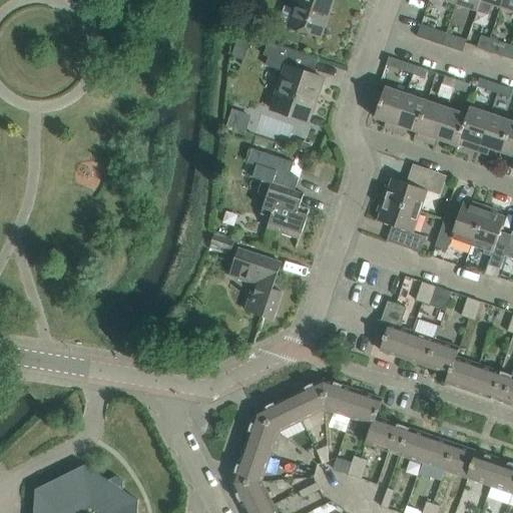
[(320,36),(332,0),(300,0),(291,27),(320,36)]
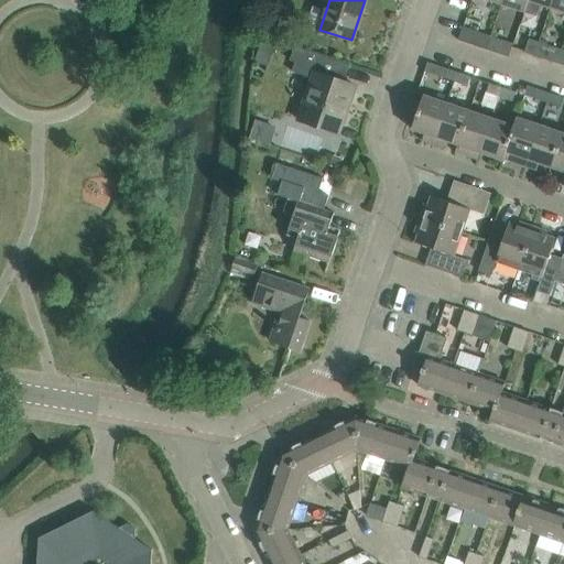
[(529,0),(503,0),(502,3),(527,12),(531,0),(529,0)]
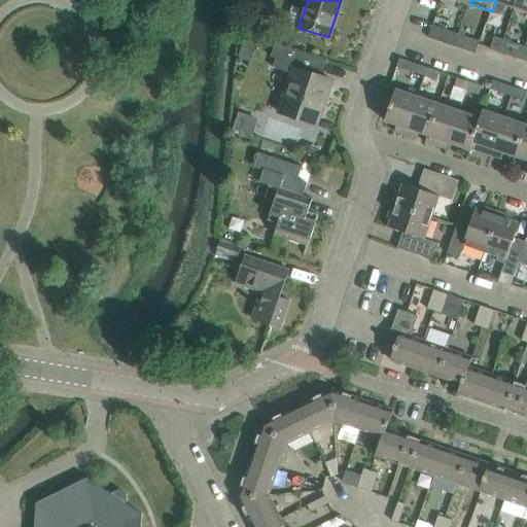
[(518,8),(520,0),(494,0),(496,0),(492,11),(503,14),(507,4),(518,8)]
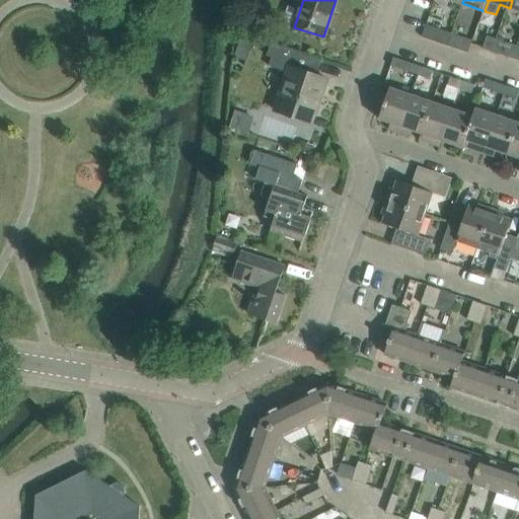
[(518,10),(518,0),(512,0),(510,8),(518,10)]
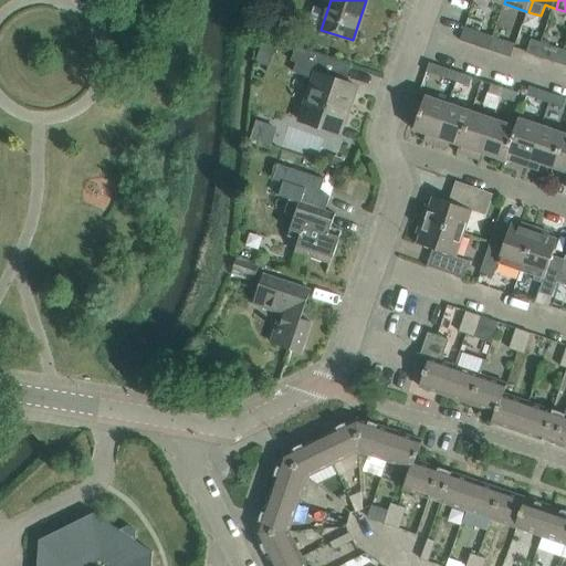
[(270,27),(266,34),(287,40),(290,33),(270,27)]
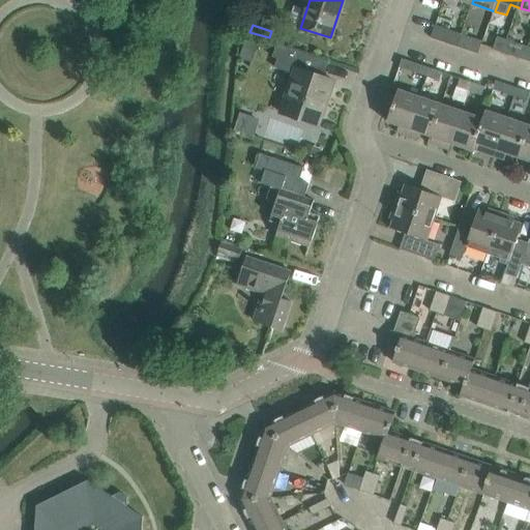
[(458,47),(462,34),(452,31),(448,43),(458,47)]
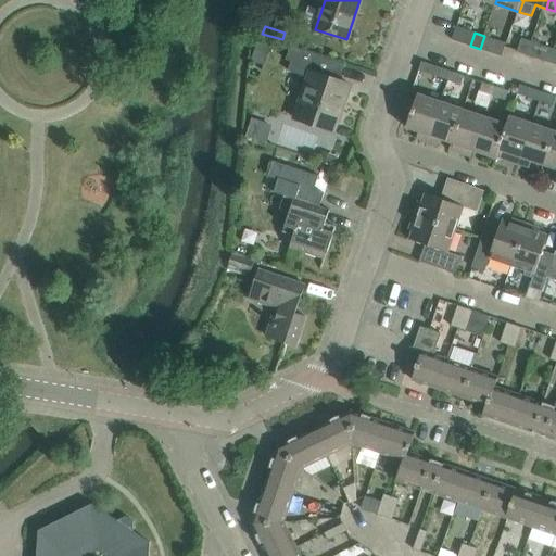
[(506,43),(493,39),(484,36),(480,49),(502,57),(506,43)]
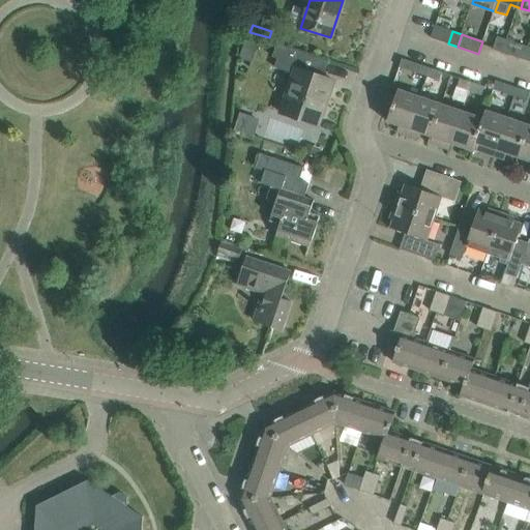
[(505,53),(509,40),(497,36),(493,49),(505,53)]
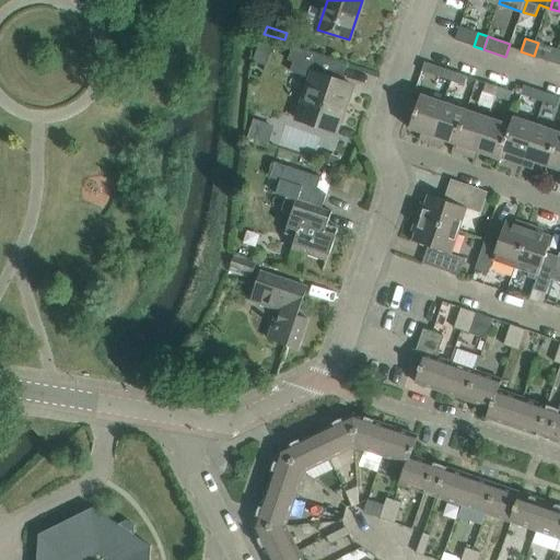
[(261,39),(254,62),(267,67),(275,44),(261,39)]
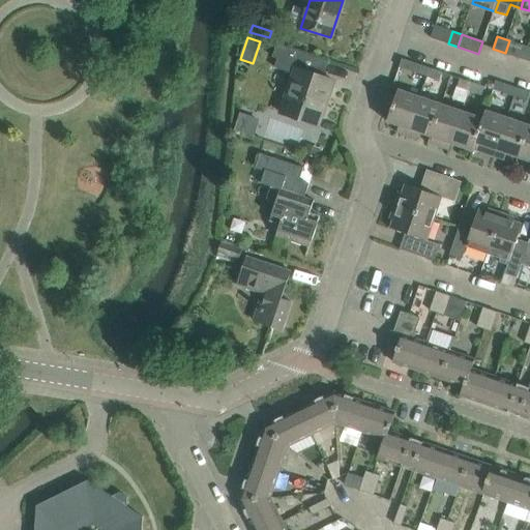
[(526,60),(529,49),(529,47),(509,40),(505,53),(526,60)]
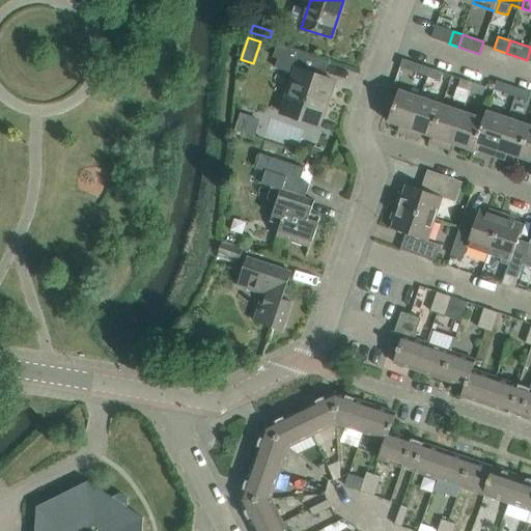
[(318,126),(334,80),(324,77),(330,61),(277,44),(273,56),(278,58),(275,66),(295,74),(281,113),(318,126)]
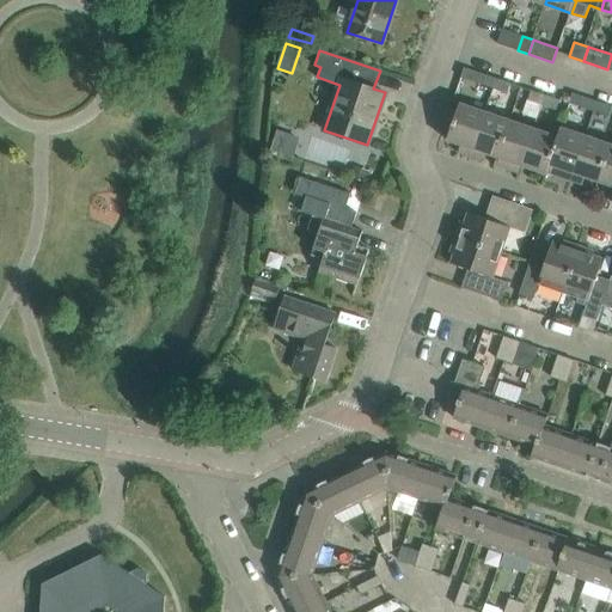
[(493,89),(496,78),(482,73),(478,84),(493,89)]
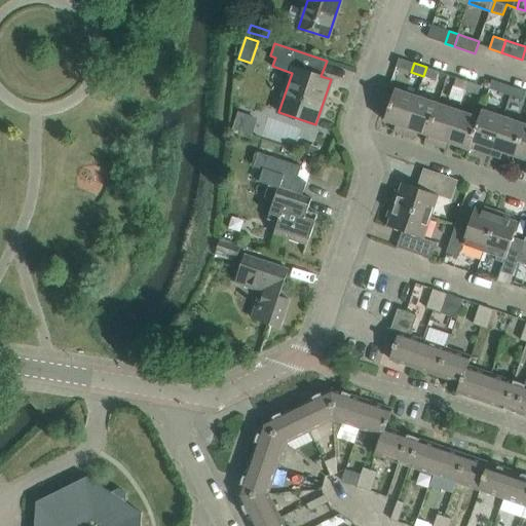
[(436,80),(439,71),(426,67),(423,76),(436,80)]
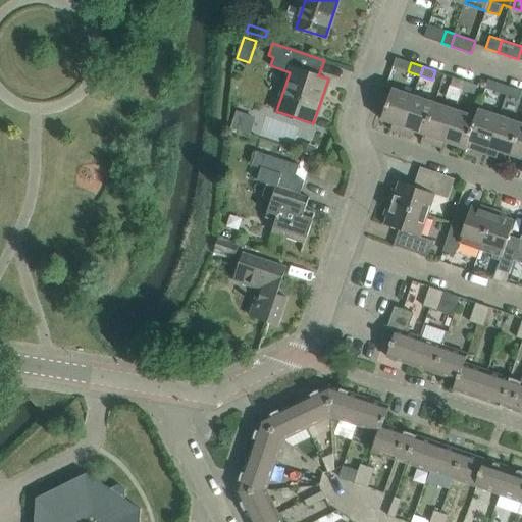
[(462,90),(465,81),(453,76),(450,86),(462,90)]
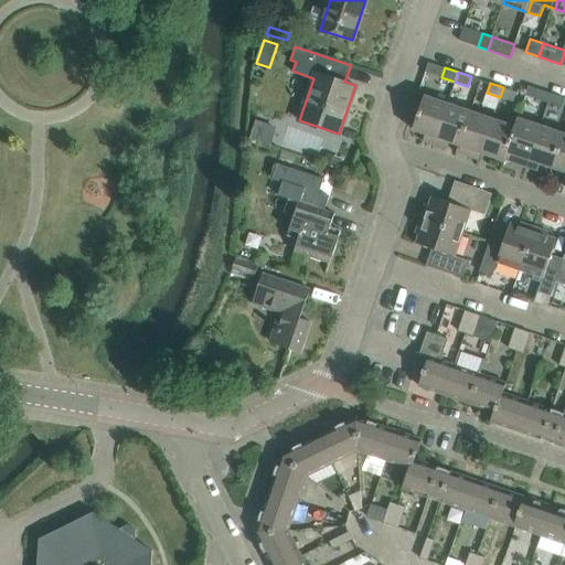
[(550,103),(553,94),(529,85),(525,95),(550,103)]
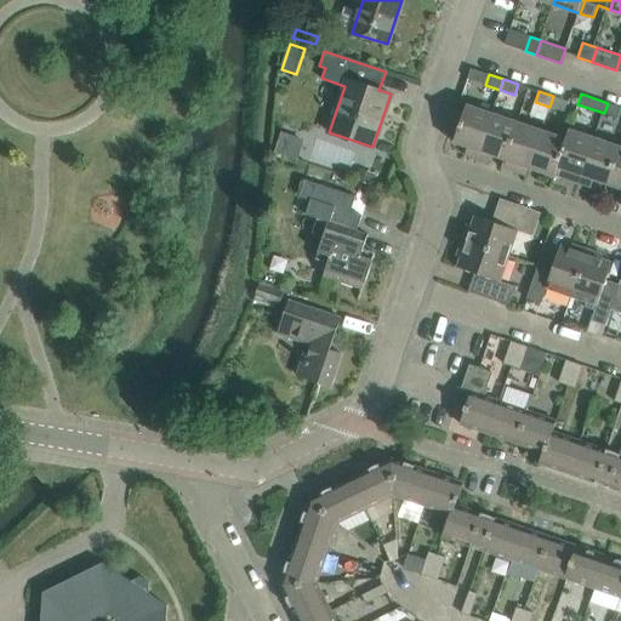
[(564,112),(568,101),(553,96),(550,107),(564,112)]
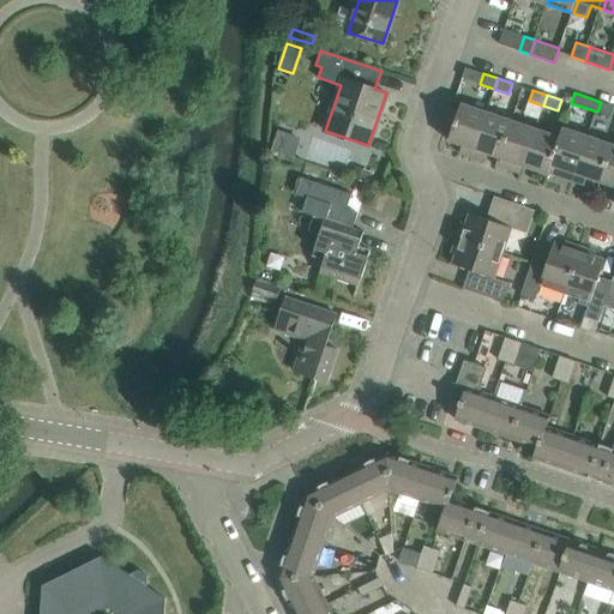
[(611,116),(613,107),(601,102),(597,112),(611,116)]
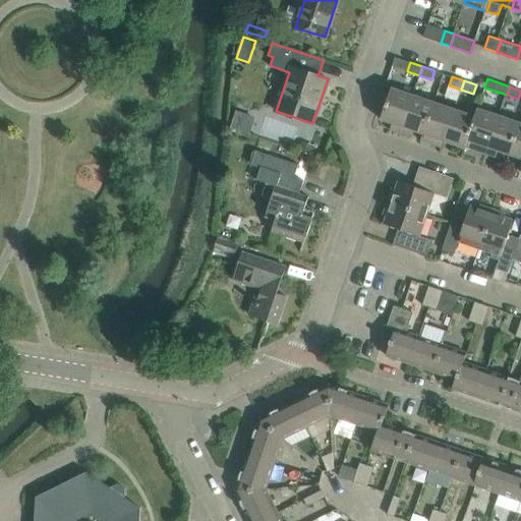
[(400,133),(412,95),(391,88),(381,119),(392,123),(390,129),(400,133)]
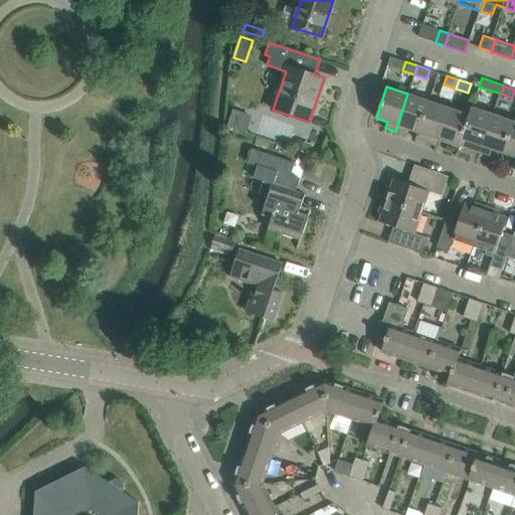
[(417,132),(428,101),(407,94),(395,132),(405,135),(407,128),(417,132)]
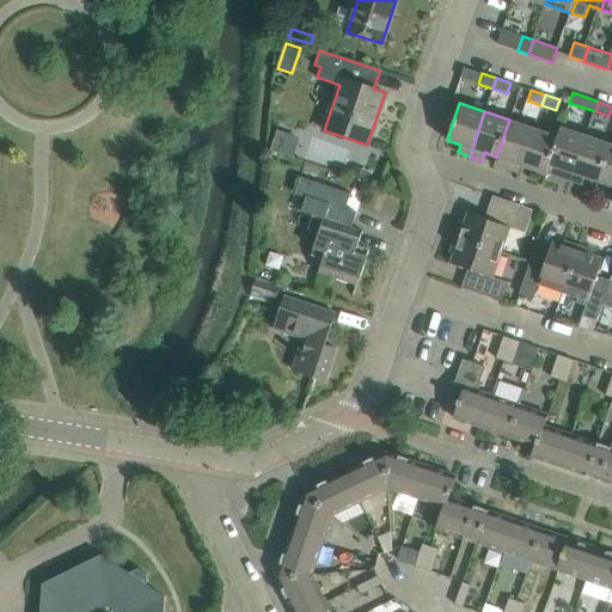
[(521,165),(533,128),(509,120),(496,157),(494,165),(519,172),(521,165)]
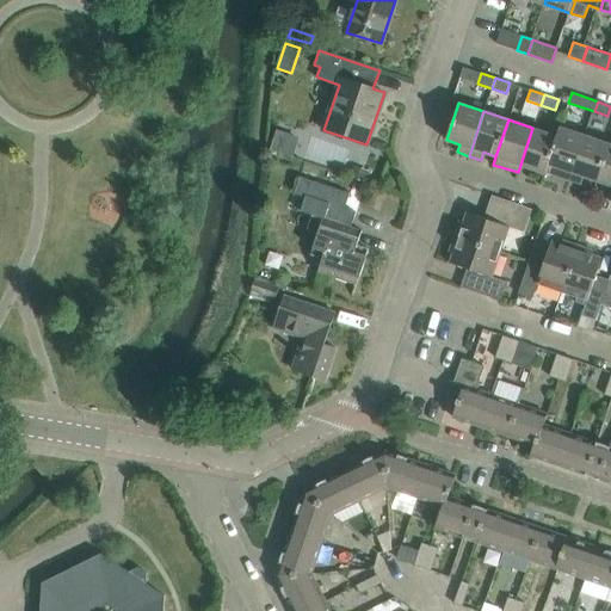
[(559,137),(557,136),(532,128),(520,165),(545,173),(545,172),(559,137)]
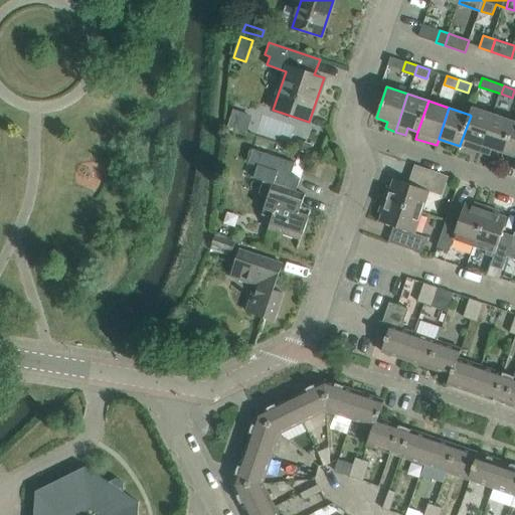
[(480,152),(493,115),(472,108),(470,115),(471,116),(460,145),(480,152)]
